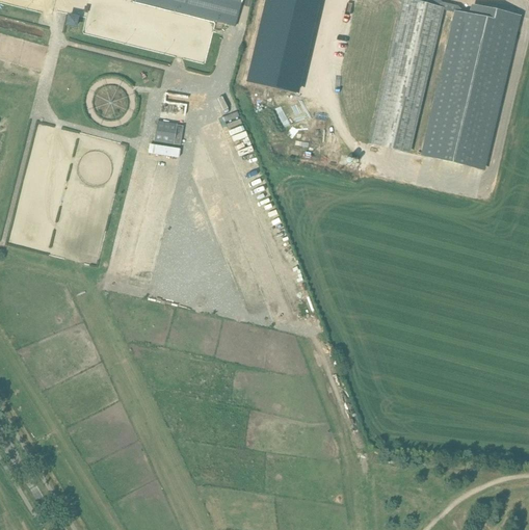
[(139,0),(238,25),(244,0),(139,0)]
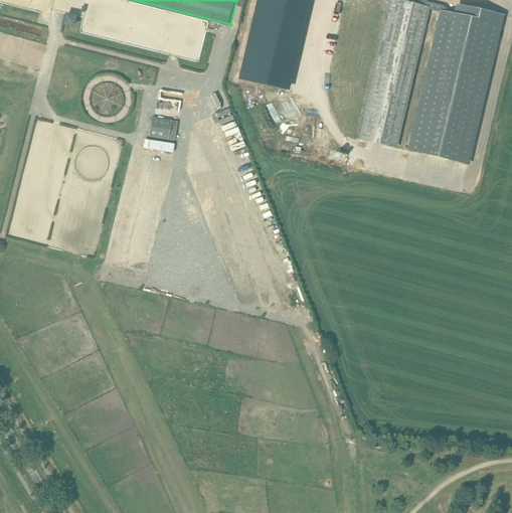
[(342,0),(322,86),(363,96),(385,0),(342,0)]
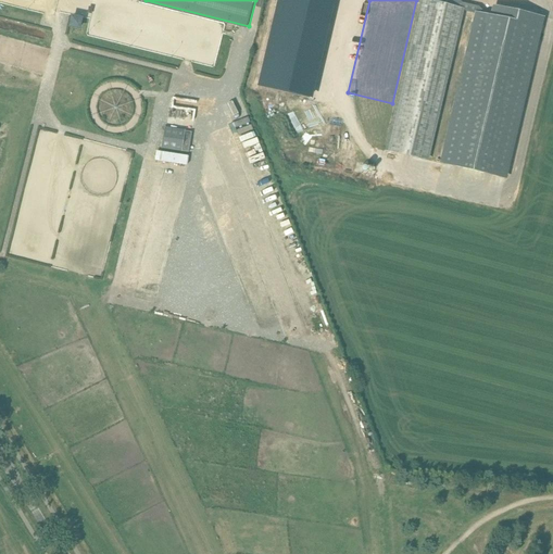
[(423,0),(388,150),(431,160),(467,9),(477,12),(442,163),(507,177),(545,16),(498,5),(495,15),(480,12),(482,5),(463,1),(463,0),(423,0)]
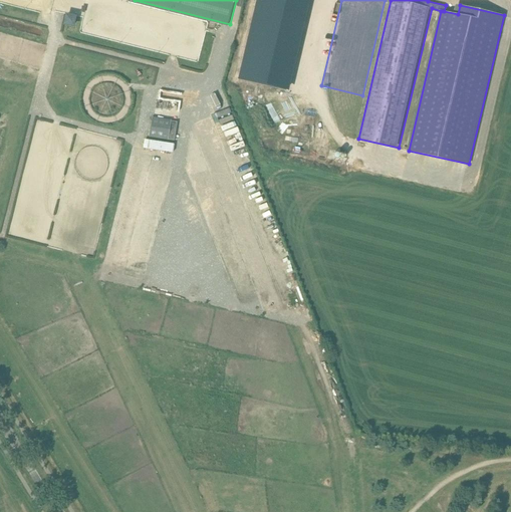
[(72,25),(75,13),(63,10),(60,22),(72,25)]
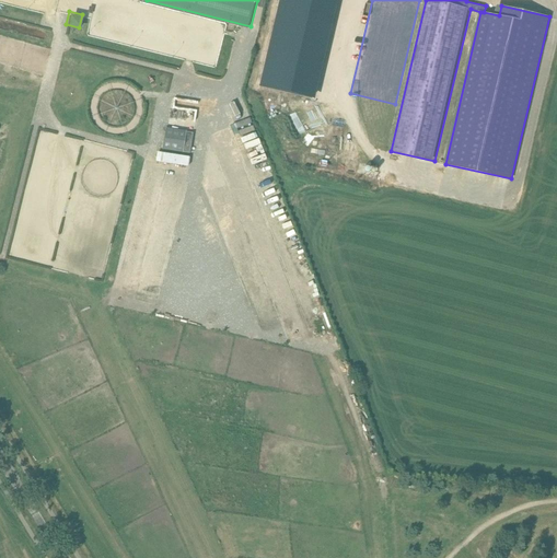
[(286,99),(287,76),(277,74),(276,99),(286,99)]
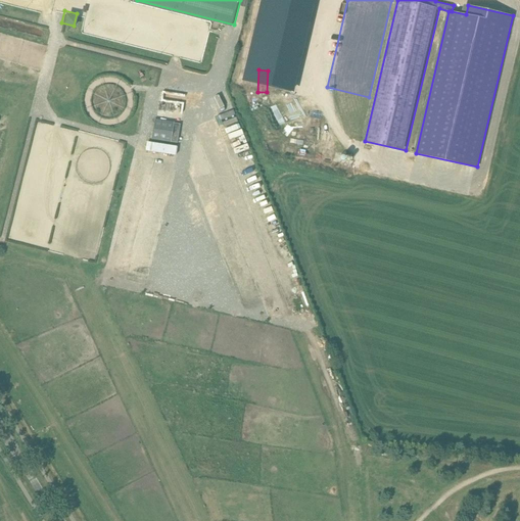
[(199,90),(199,89),(198,86),(197,83),(196,80),(194,77),(191,75),(188,74),(185,73),(182,72),(178,73),(175,74),(172,75),(170,77),(167,80),(166,83),(164,87),(164,89),(164,92),(166,96),(167,99),(169,101),(172,104),(174,105),(177,106),(180,107),(184,106),(187,106),(191,104),(193,102),(195,100),(197,97),(198,93),(199,90)]
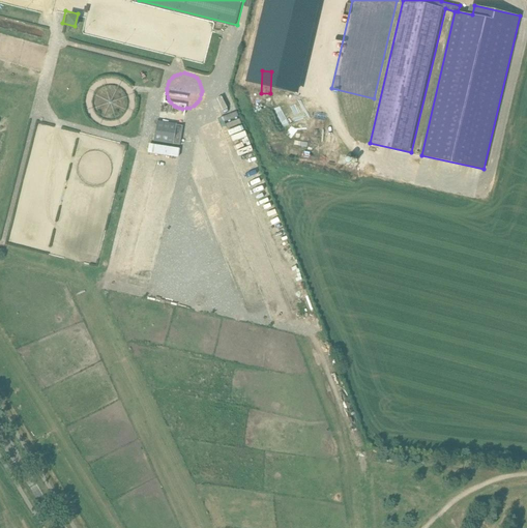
[(127,142),(38,120),(8,241),(97,263),(127,142)]
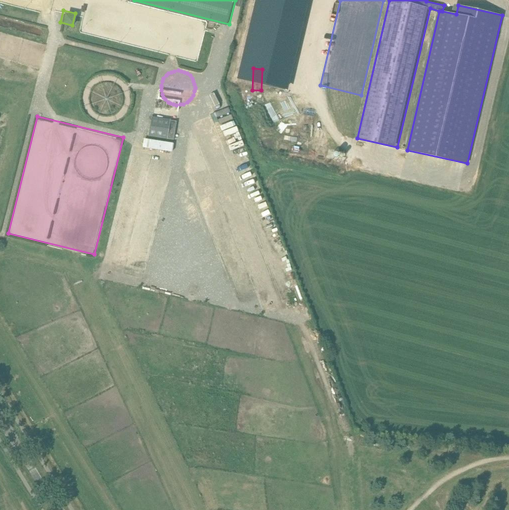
[(151,134),(177,138),(179,120),(154,116),(151,134)]
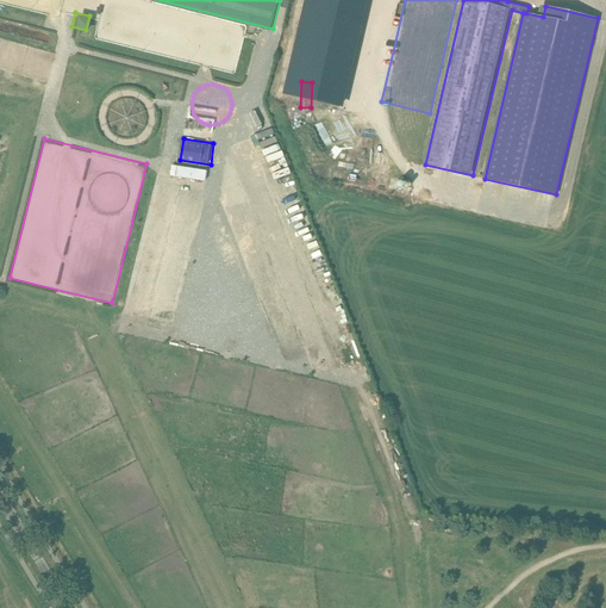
[(174,174),(208,179),(210,169),(175,165),(174,174)]
